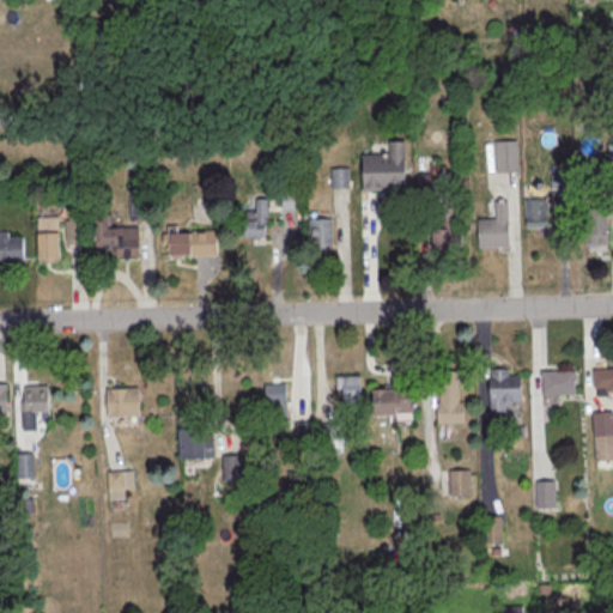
[(496,143),(517,143),(519,174),(497,174),(496,143)]
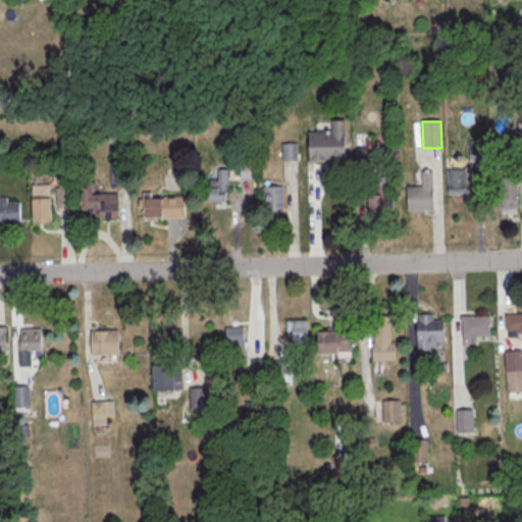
[(310,134),(346,133),(347,189),(329,190),(328,163),(311,163),(310,134)]
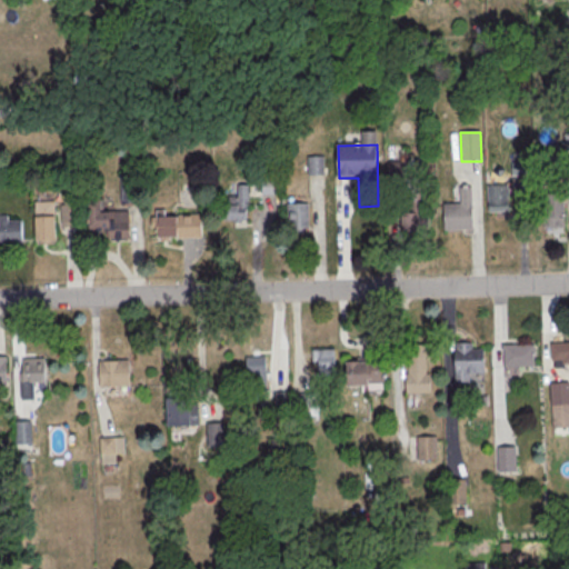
[(512,155),(528,155),(529,176),(512,176),(512,155)]
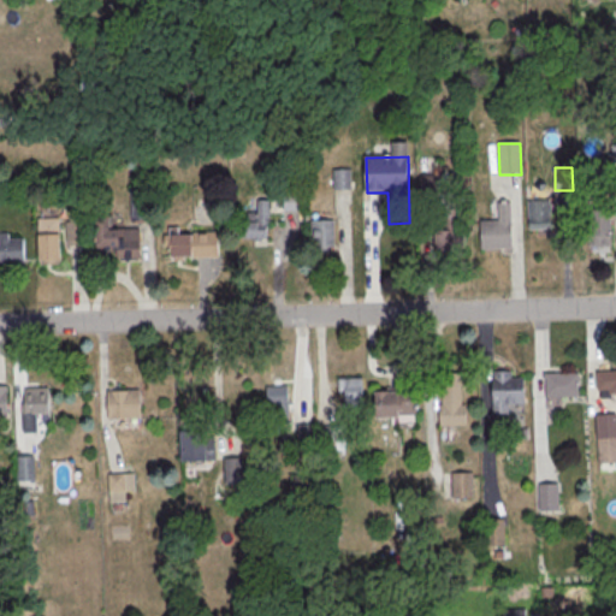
[(333,171),(351,170),(351,190),(335,191),(333,171)]
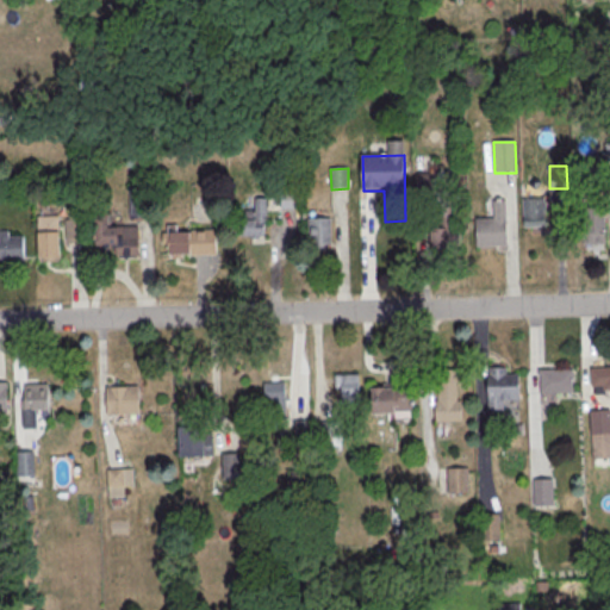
[(281,184),(302,184),(302,210),(281,210),(281,184)]
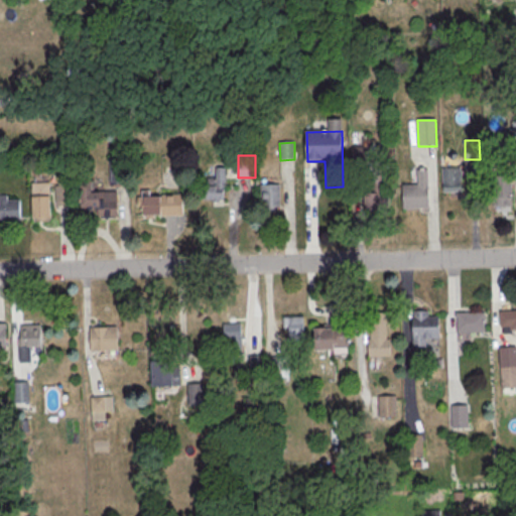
[(200,202),(226,202),(226,167),(215,167),(215,178),(200,178),(200,202)]
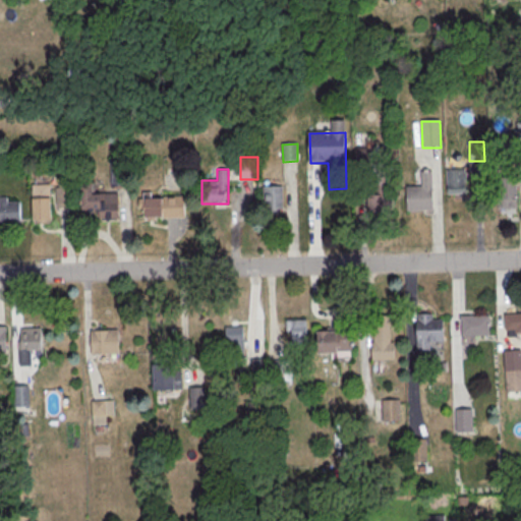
[(448,171),(466,170),(467,195),(448,195),(448,171)]
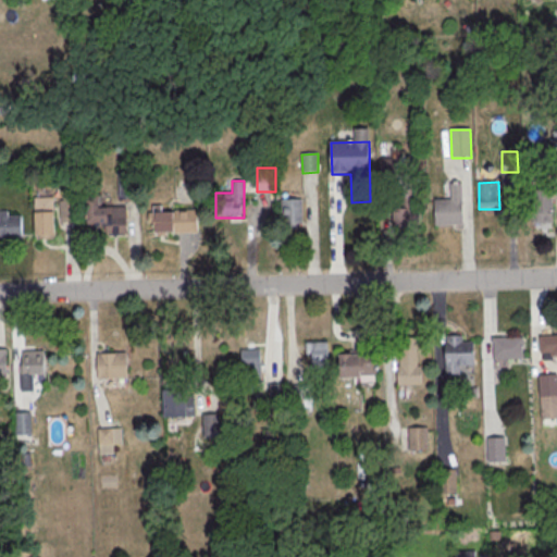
[(462,184),(463,225),(435,226),(435,200),(452,200),(452,185),(462,184)]
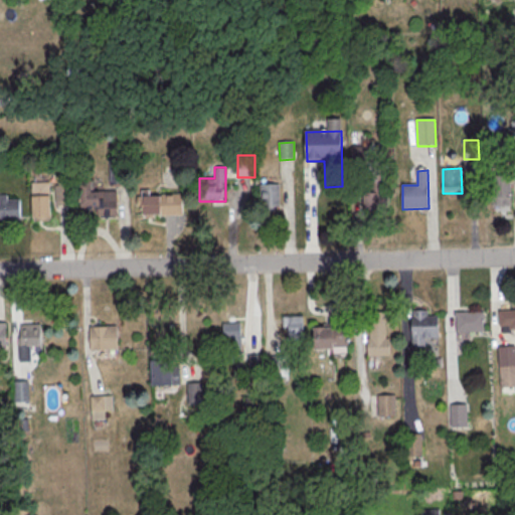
[(387,206),(387,174),(365,174),(365,206),(387,206)]
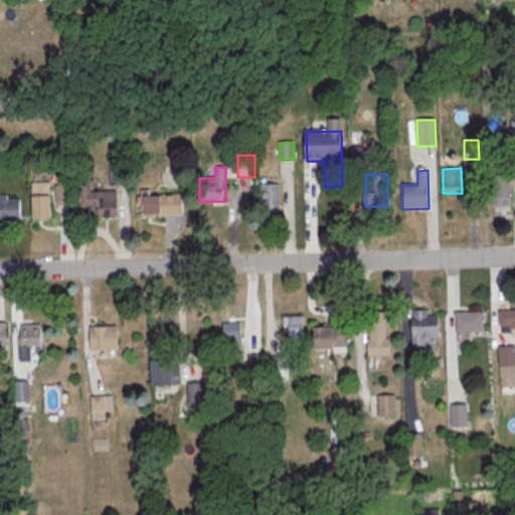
[(492,177),(511,177),(511,207),(493,207),(492,177)]
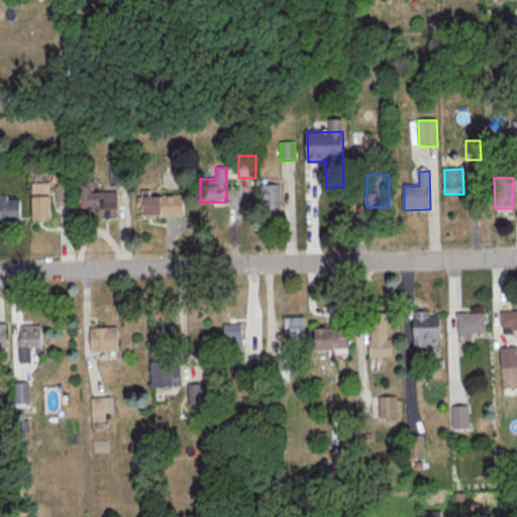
[(80,182),(81,210),(97,209),(97,219),(118,219),(117,193),(93,193),(93,181),(80,182)]
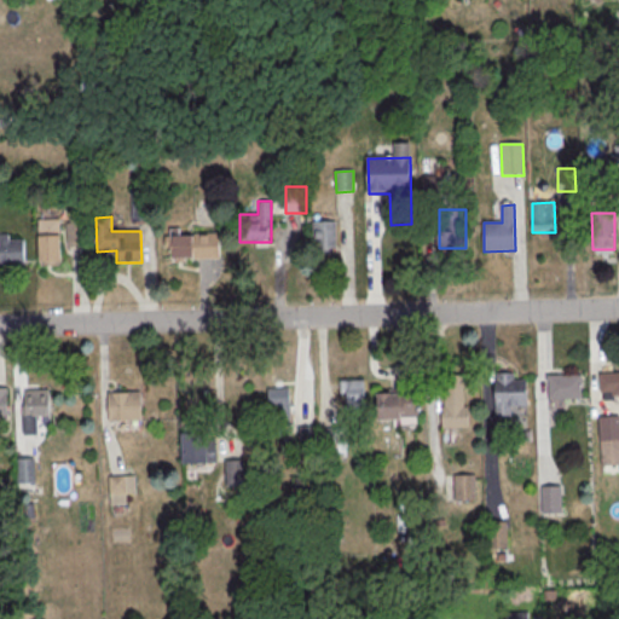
[(67,244),(86,244),(86,218),(67,218),(67,244)]
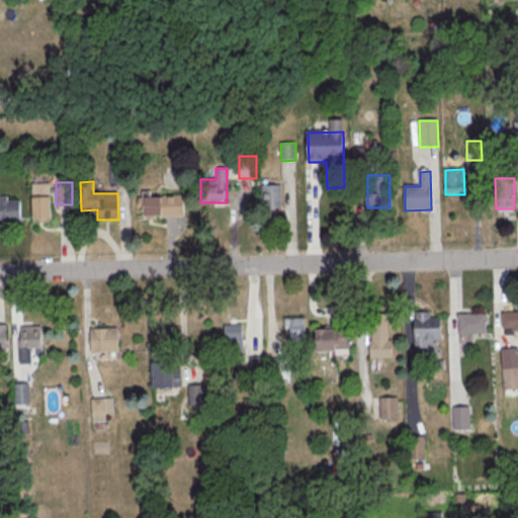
[(32,185),(51,184),(52,224),(33,225),(32,185)]
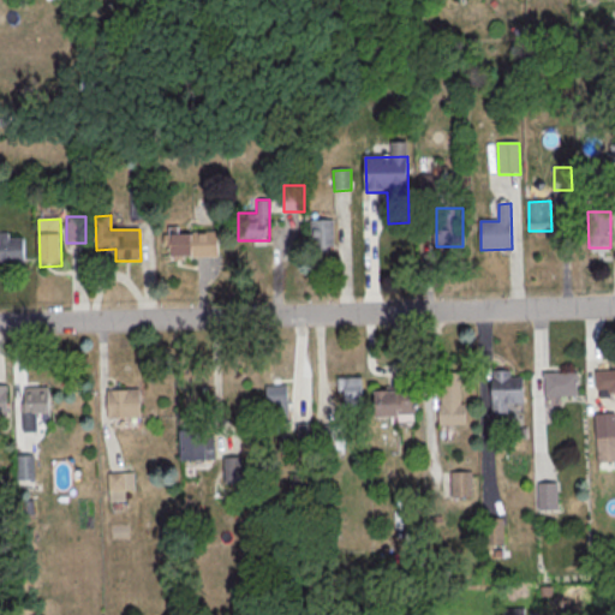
[(311,221),(334,221),(335,248),(312,249),(311,221)]
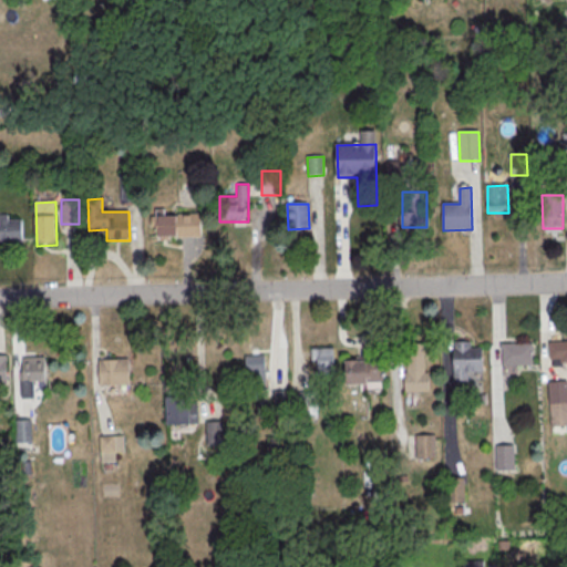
[(156,214),(203,214),(203,238),(157,239),(156,214)]
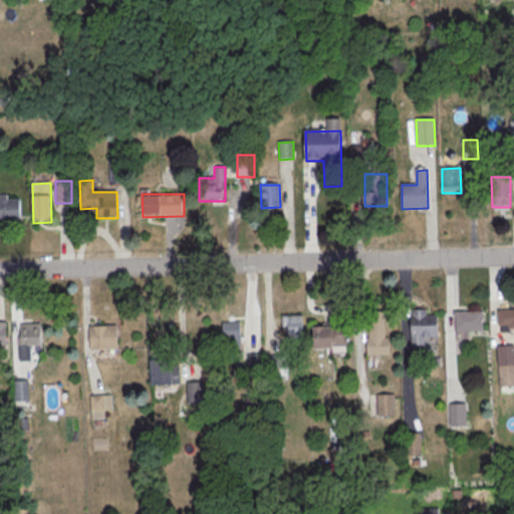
[(0,195),(7,195),(8,201),(20,200),(20,218),(11,219),(11,220),(0,220),(0,195)]
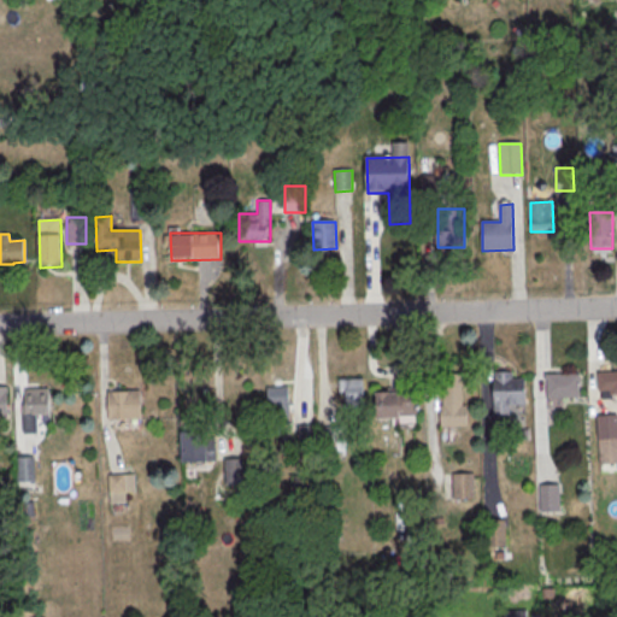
[(494,381),(495,381),(495,374),(512,374),(513,381),(526,380),(526,406),(510,406),(510,416),(495,417),(494,381)]
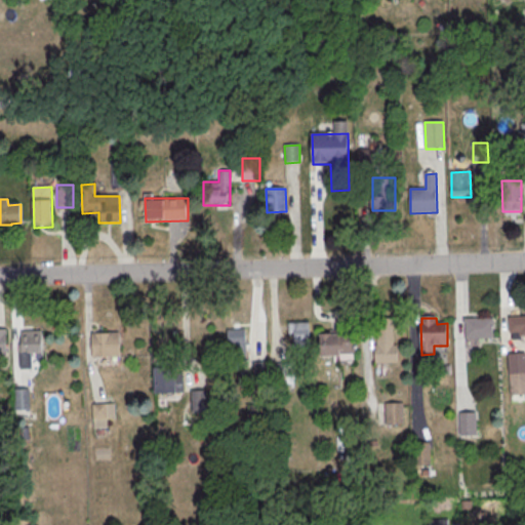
[(511,318),(524,318),(524,337),(511,337),(511,318)]
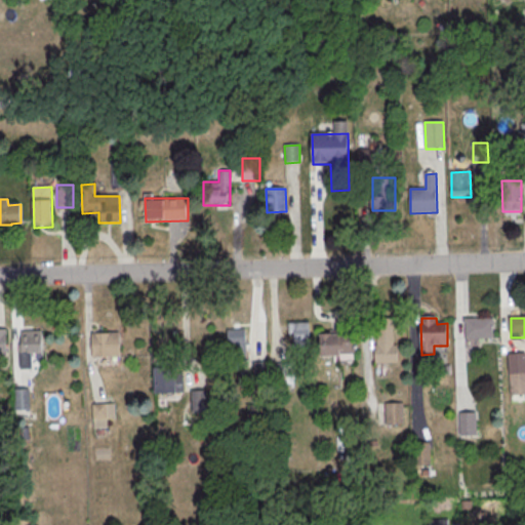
[(393,319),(394,347),(397,347),(398,364),(375,365),(374,347),(377,347),(376,320),(393,319)]
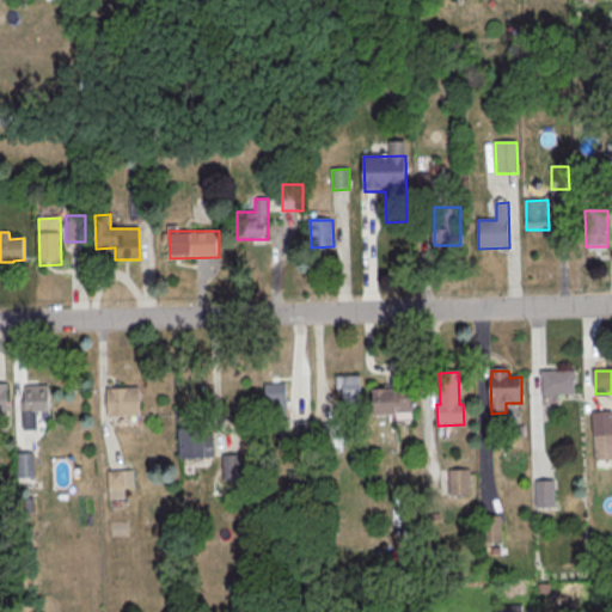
[(544,373),(574,373),(574,396),(544,396),(544,373)]
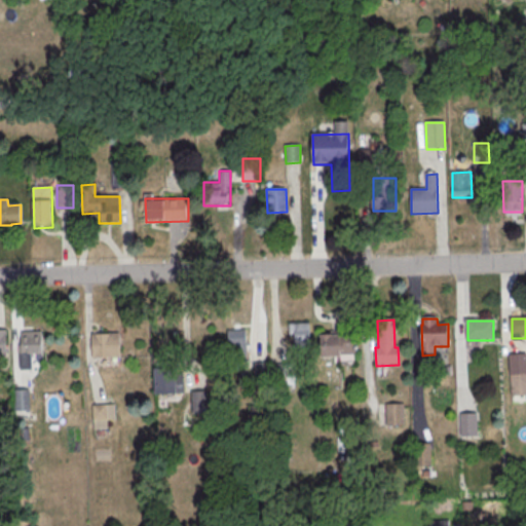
[(355,324),(357,355),(341,357),(341,359),(322,360),(322,337),(338,336),(338,325),(355,324)]
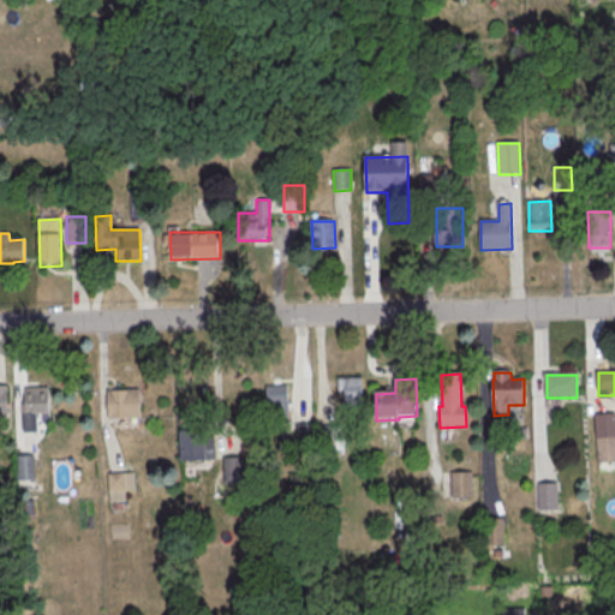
[(339,381),(363,380),(364,417),(346,418),(345,393),(339,393),(339,381)]
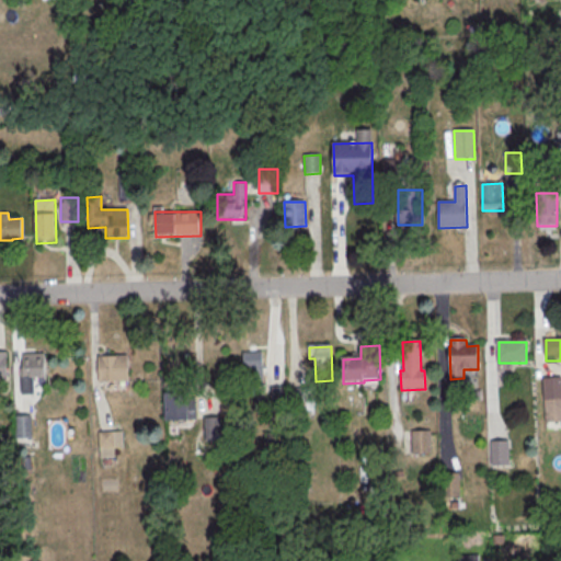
[(243,354),(263,353),(264,387),(244,388),(243,354)]
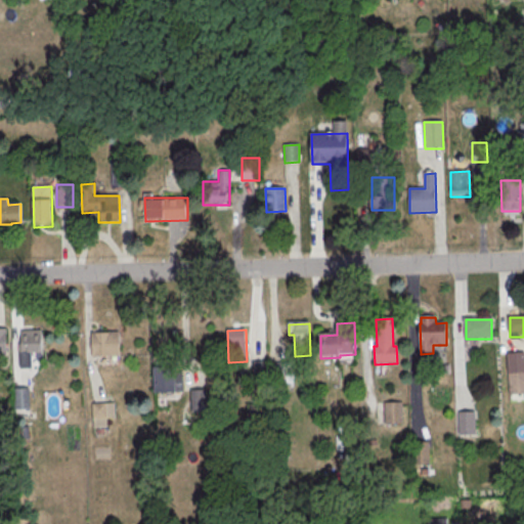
[(22,332),(41,331),(42,353),(32,354),(33,369),(20,370),(19,344),(23,344),(22,332)]
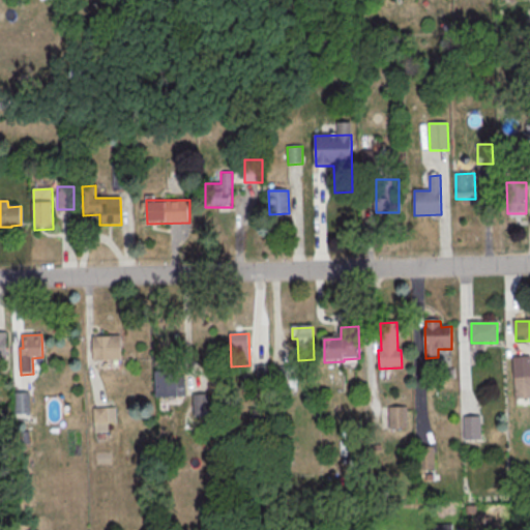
[(92,334),(120,334),(121,359),(93,359),(92,334)]
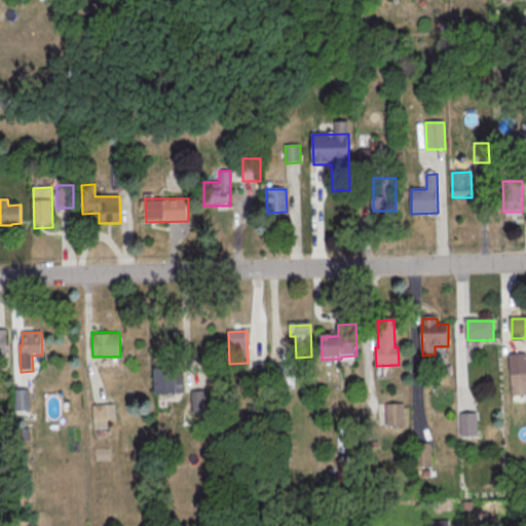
[(509,355),(525,354),(525,397),(512,398),(509,355)]
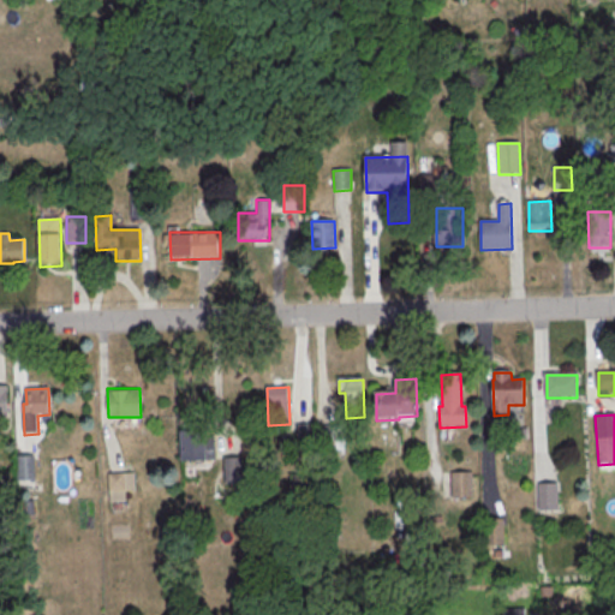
[(180,460),(207,460),(207,430),(180,430),(180,460)]
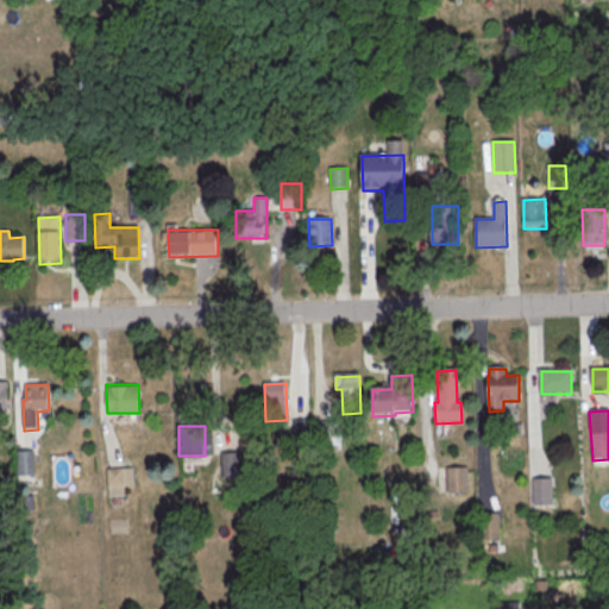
[(221,452),(221,476),(240,476),(240,452),(221,452)]
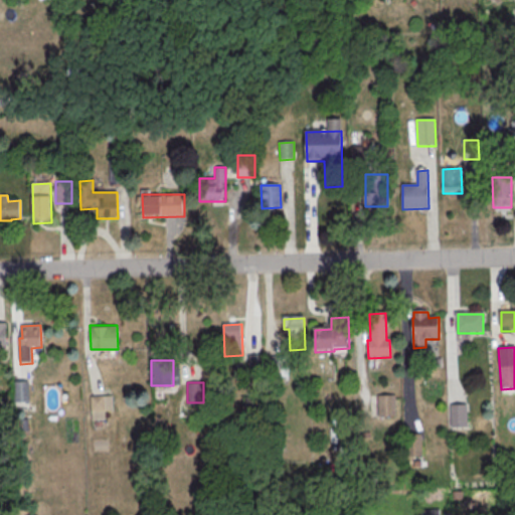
[(113,410),(113,394),(91,394),(91,419),(105,419),(105,410),(113,410)]
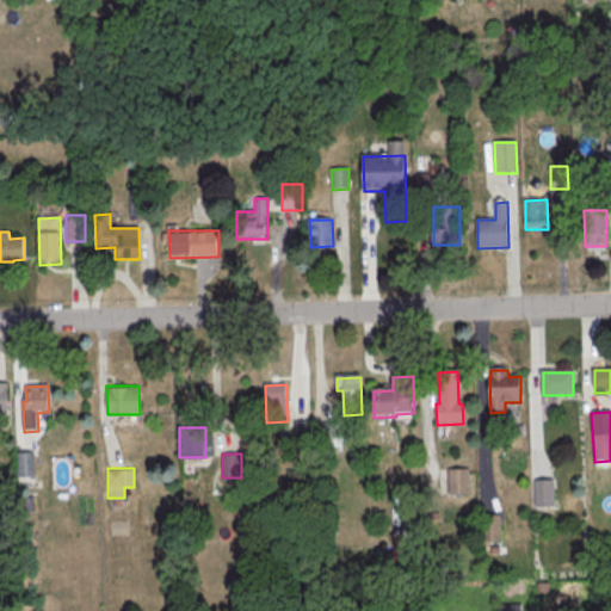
[(468,493),(468,468),(451,468),(451,493),(468,493)]
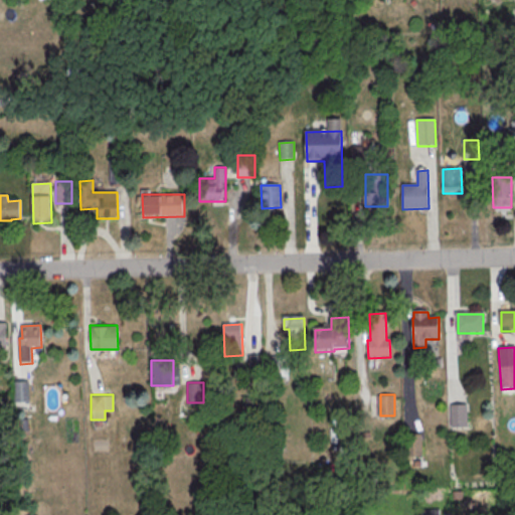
[(451,406),(468,405),(468,427),(452,428),(451,406)]
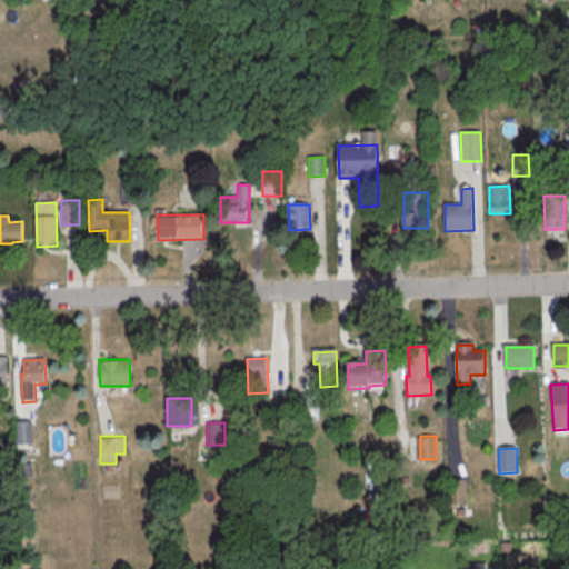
[(466,503),(466,480),(451,480),(451,503),(466,503)]
